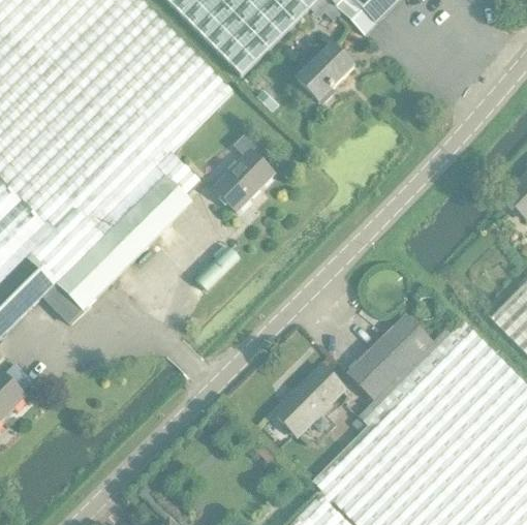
[(0,0),(0,339),(57,283),(84,310),(191,203),(186,196),(200,181),(173,152),(234,91),(143,0),(0,0)]
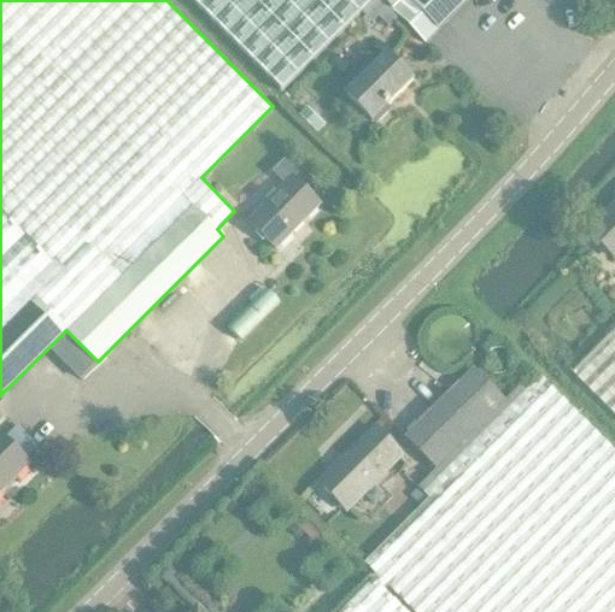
[(195,0),(283,88),(373,0),(387,0),(396,9),(404,0),(411,0),(438,27),(439,28),(444,23),(463,4),(467,0),(195,0)]
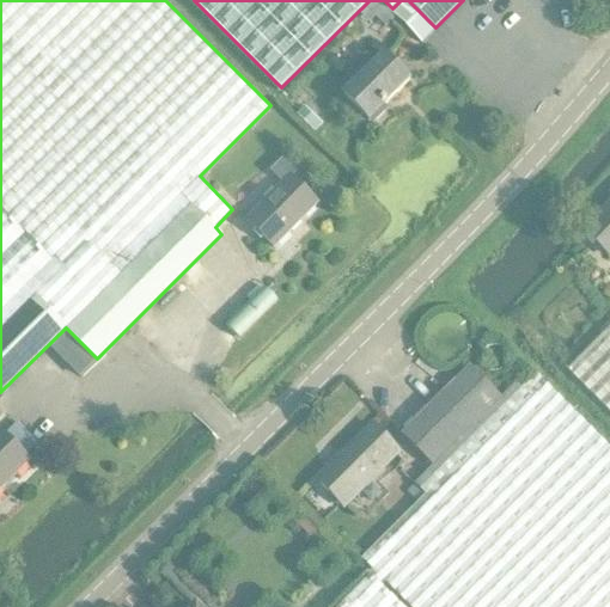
[(421,40),(434,26),(408,0),(401,0),(390,10),(421,40)]
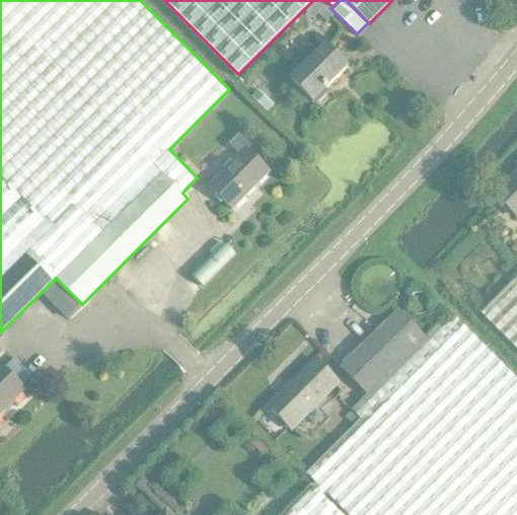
[(326,45),(318,54),(314,50),(299,65),(302,69),(293,78),(319,103),(331,91),(328,88),(349,67),(326,45)]
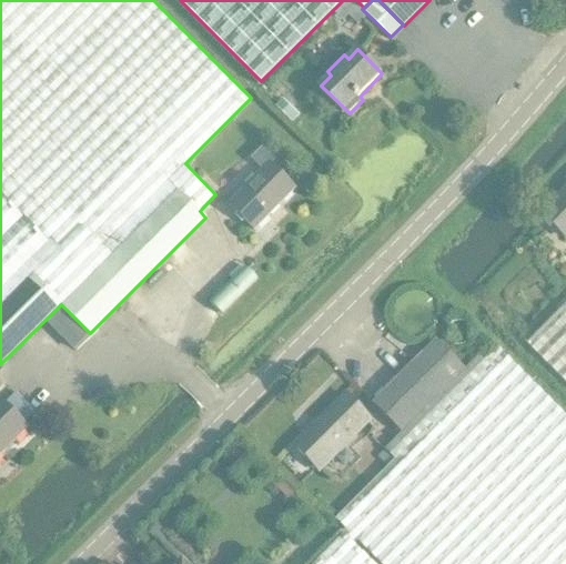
[(302,113),(284,97),(278,103),(294,120),(302,113)]
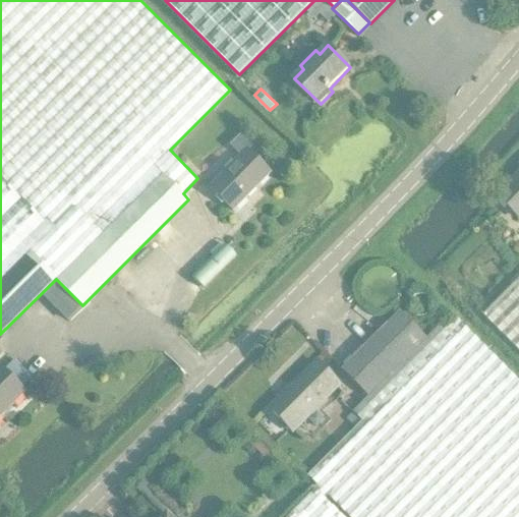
[(241,154),(210,185),(233,209),(271,171),(249,150),(255,145),(243,132),(231,144),(241,154)]
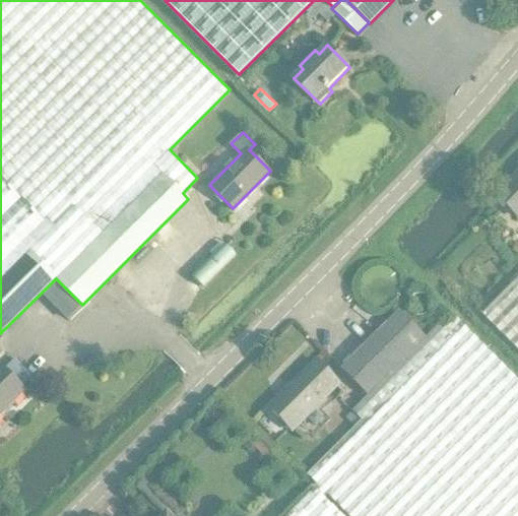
[(517,173),(498,194),(517,214),(517,173)]
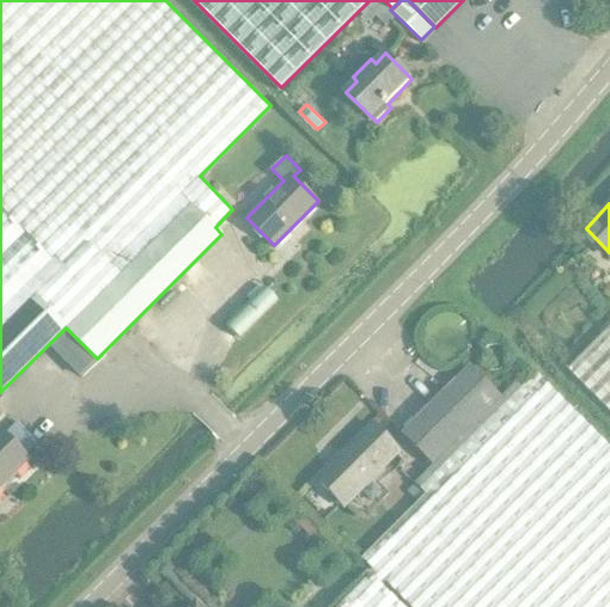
[(609,326),(569,368),(609,409),(609,326)]
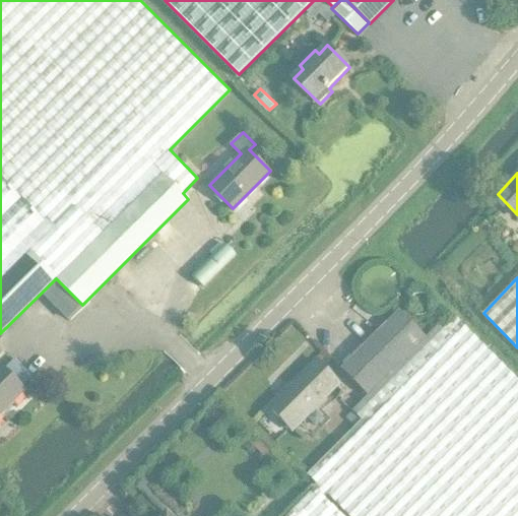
[(517,378),(452,312),(425,337),(398,311),(342,368),(369,394),(353,410),(363,420),(357,425),(308,474),(349,515),(517,515),(517,378)]
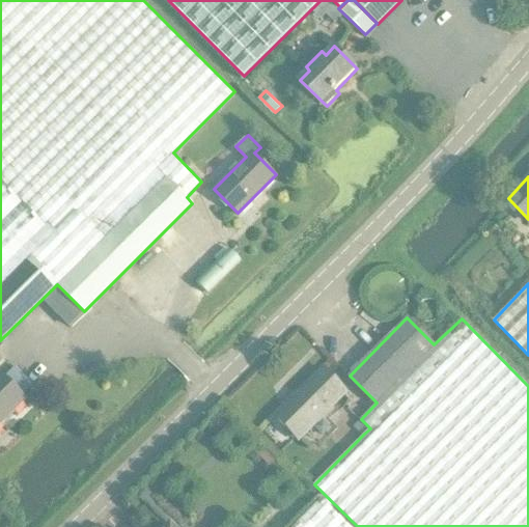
[(17,365),(4,377),(22,394),(34,382),(17,365)]
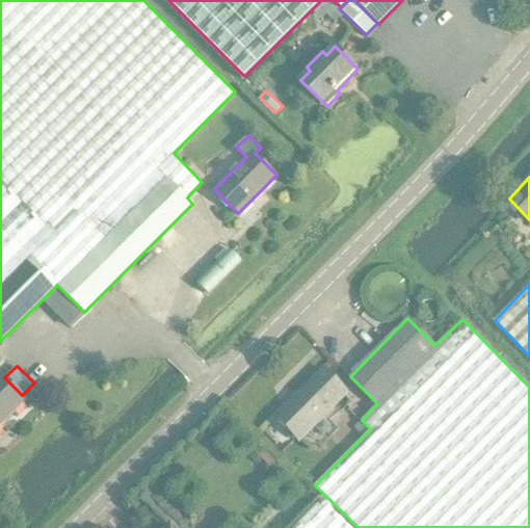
[(324,368),(276,416),(300,440),(348,392),(324,368)]
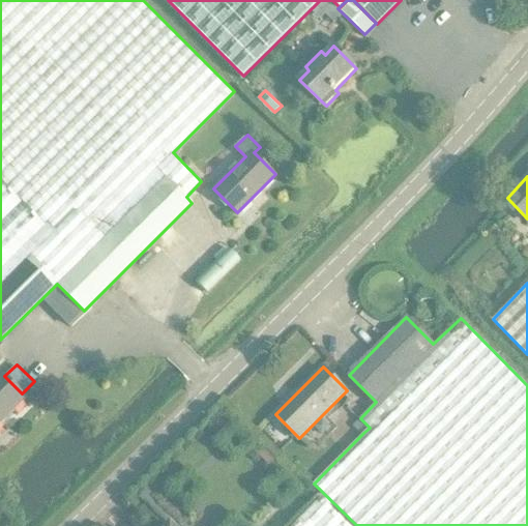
[(0,371),(0,421),(25,397),(22,393),(4,376),(0,371)]
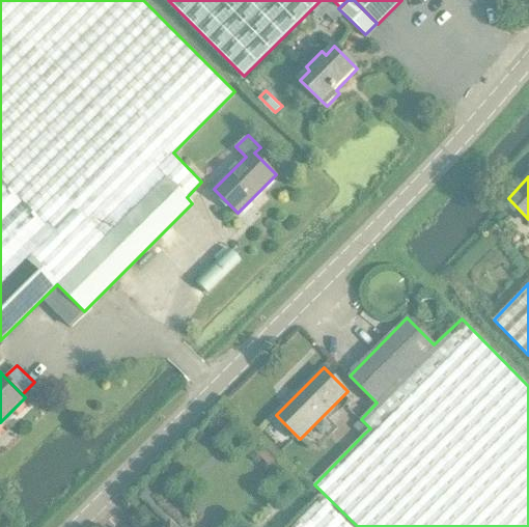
[(361,419),(355,425),(364,434),(370,428),(361,419)]
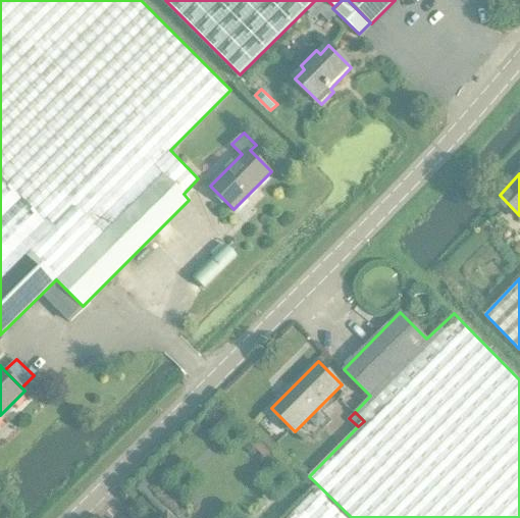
[(262,436),(253,446),(267,459),(276,450),(262,436)]
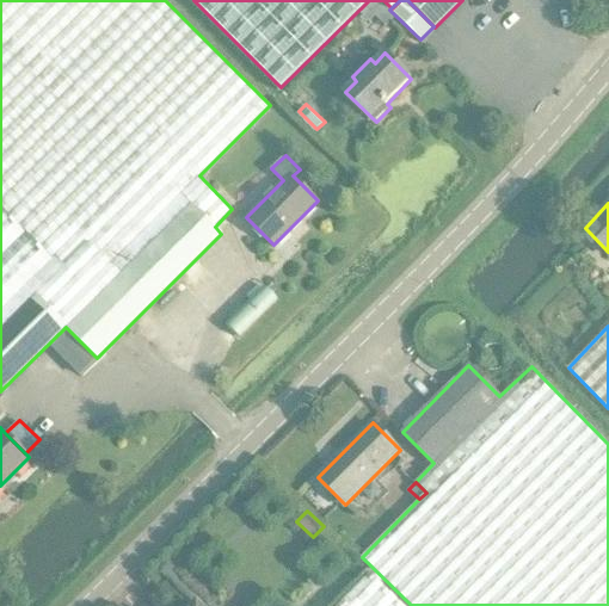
[(404,605),(371,574),(338,605),(404,605)]
